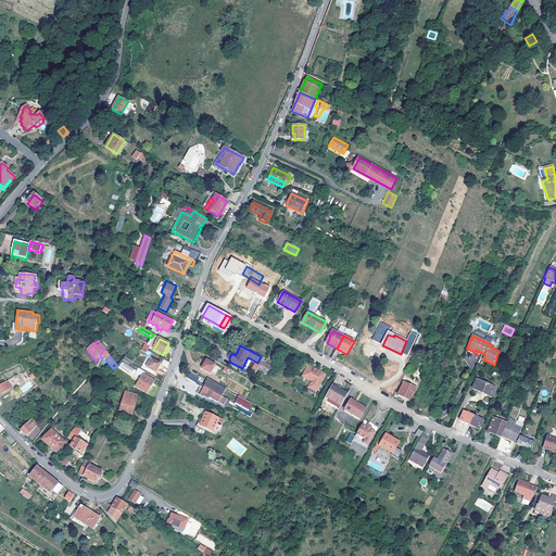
[(151,359),(147,369),(155,374),(160,365),(151,359)]
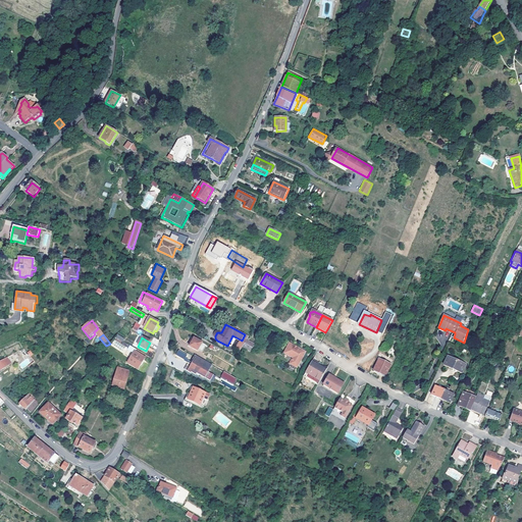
[(190,347),(197,352),(198,350),(202,343),(194,338),(191,344),(190,347)]
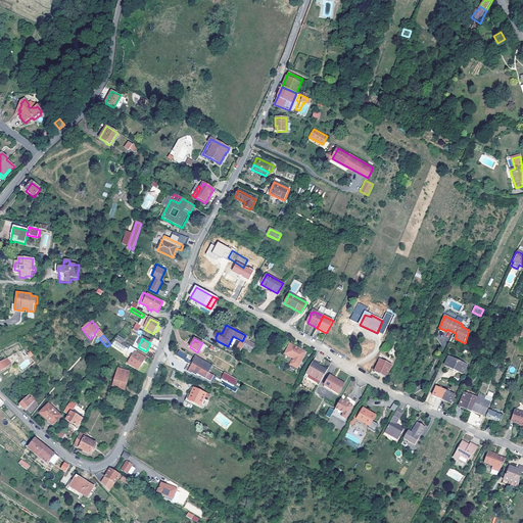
[(247,341),(243,347),(250,351),(254,345),(247,341)]
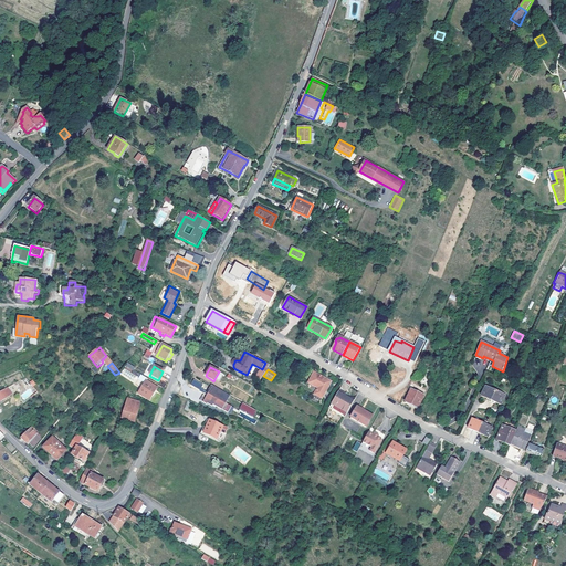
[(318,388),(314,395),(321,399),(331,381),(314,373),(308,383),(318,388)]
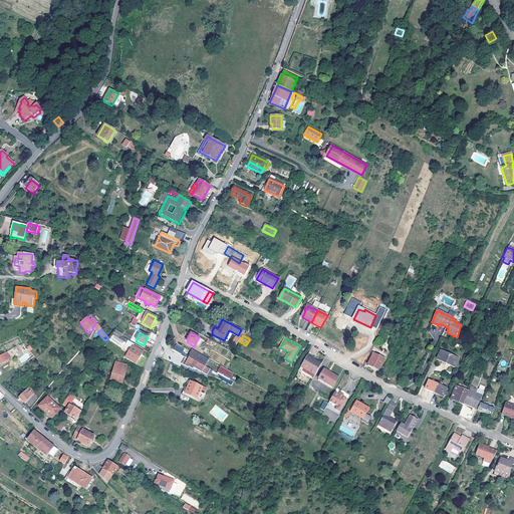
[(176,344),(173,349),(182,353),(184,348),(176,344)]
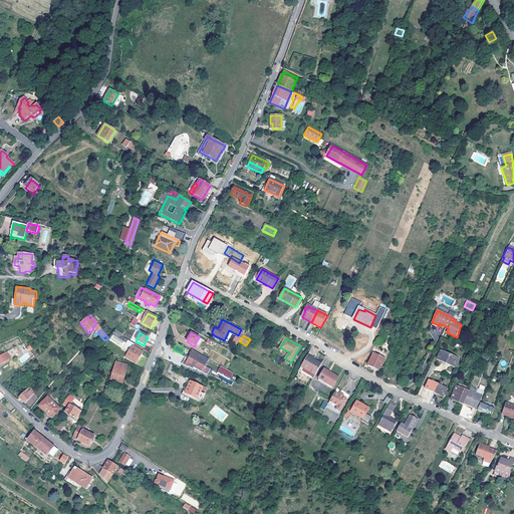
[(143,352),(133,346),(132,348),(125,358),(141,367),(144,362),(139,359),(143,352)]
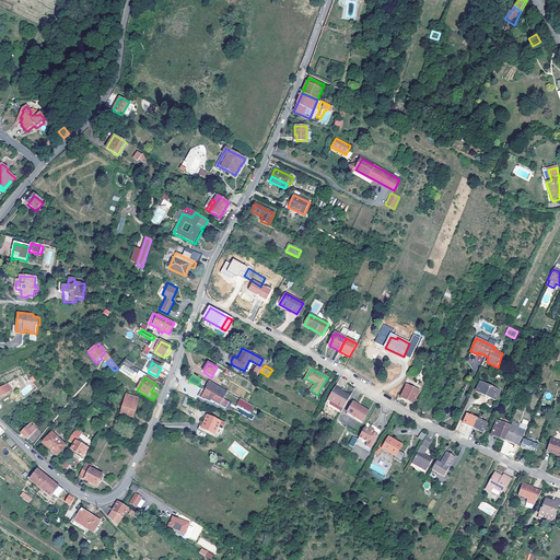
[(228,392),(209,382),(205,389),(206,389),(205,392),(202,389),(198,397),(205,401),(206,400),(210,403),(211,401),(222,407),(225,400),(224,399),(228,392)]
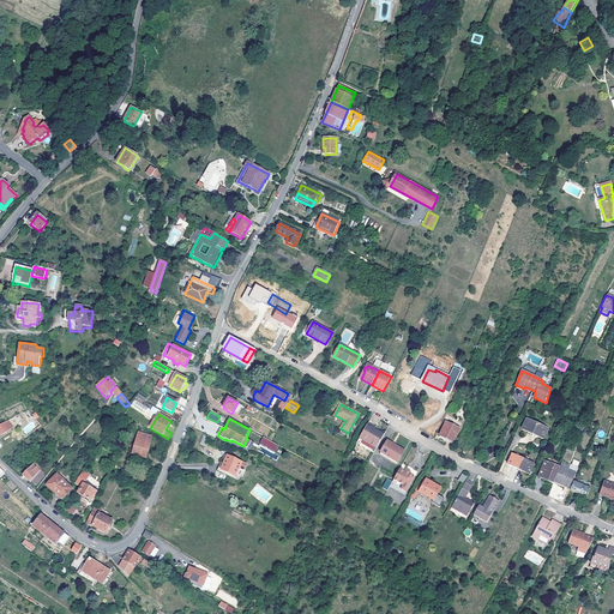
[(528,433),(533,434),(537,425),(527,420),(522,429),(528,433)]
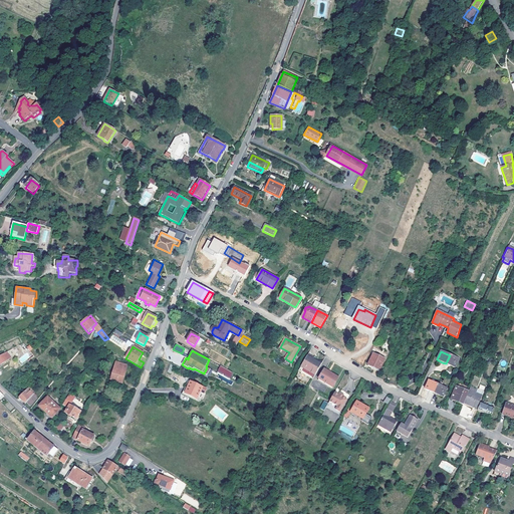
[(0,365),(11,358),(7,352),(0,356),(0,365)]
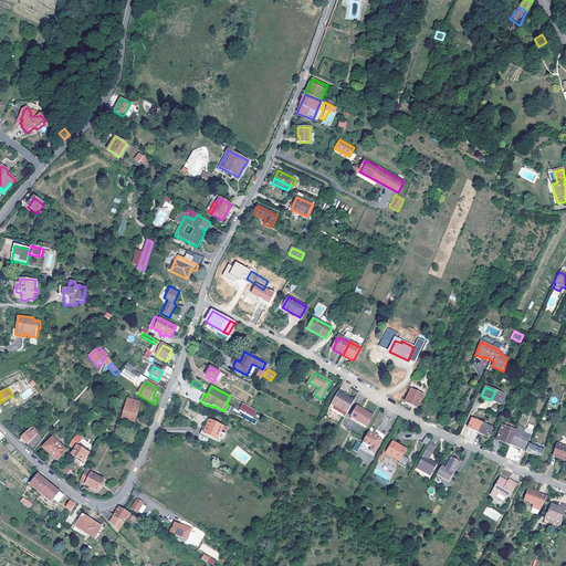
[(332,404),(347,413),(353,402),(344,397),(346,394),(339,390),(332,404)]
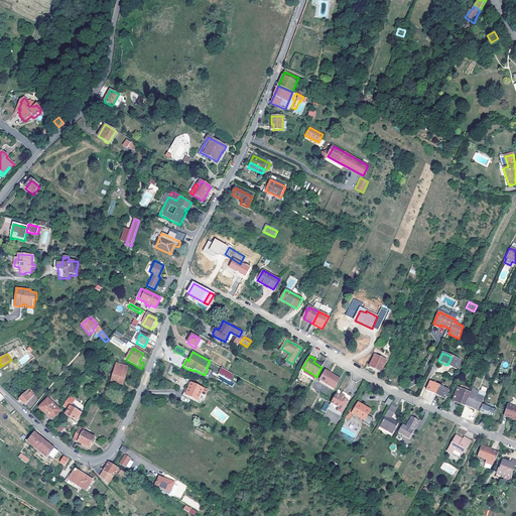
[(386,361),(375,356),(370,367),(381,372),(386,361)]
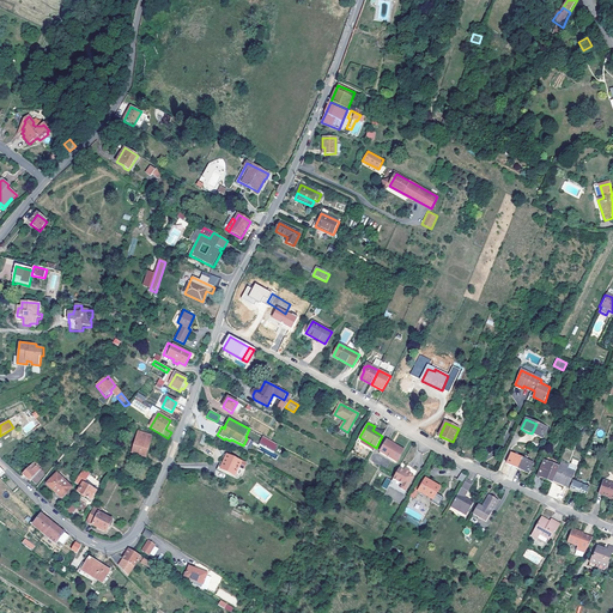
[(532,434),(536,436),(542,438),(547,429),(536,424),(532,434)]
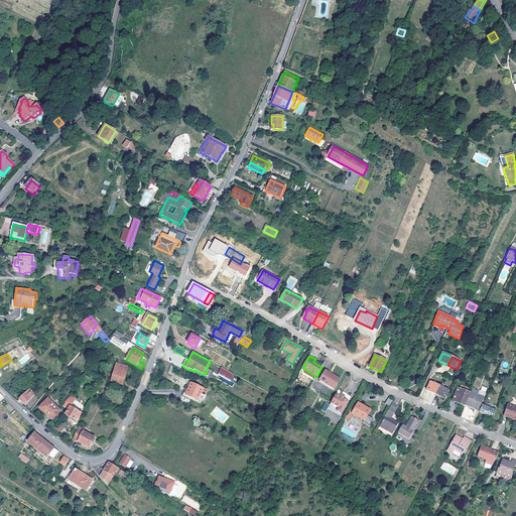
[(487,363),(478,360),(475,367),(485,371),(487,363)]
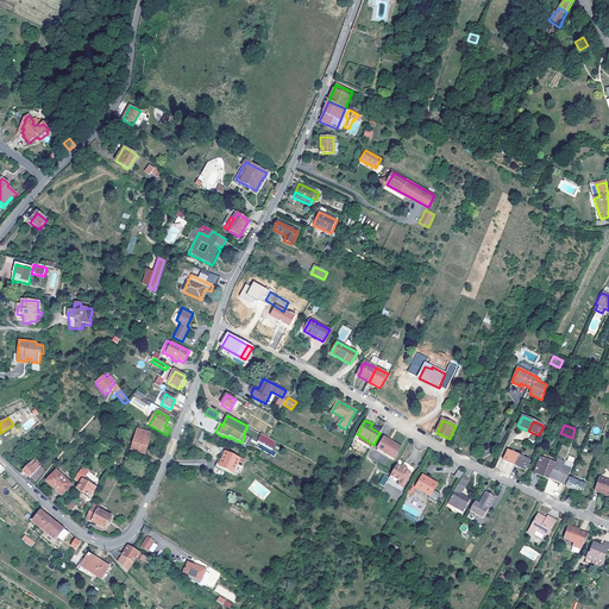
[(151,434),(137,431),(131,451),(145,456),(151,434)]
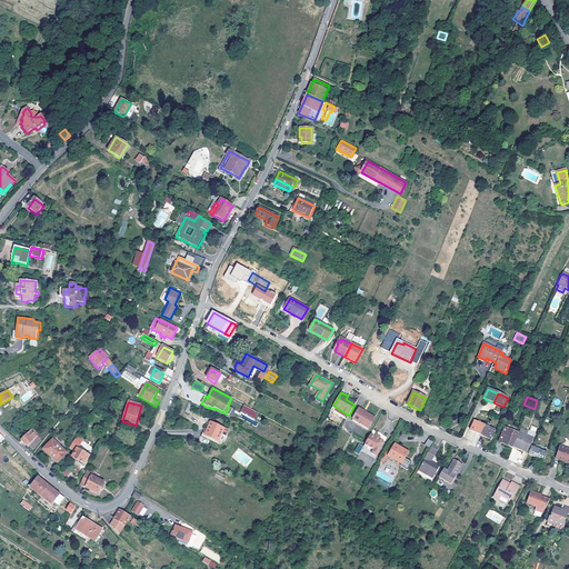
[(243,405),(240,411),(255,419),(258,412),(243,405)]
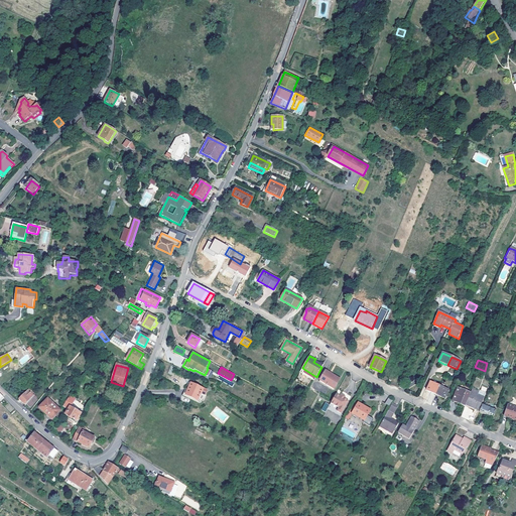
[(299,373),(313,381),(316,377),(302,368),(299,373)]
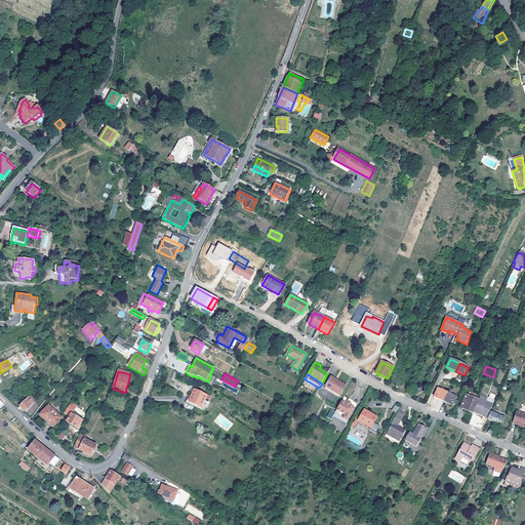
[(346,386),(331,377),(325,388),(339,396),(346,386)]
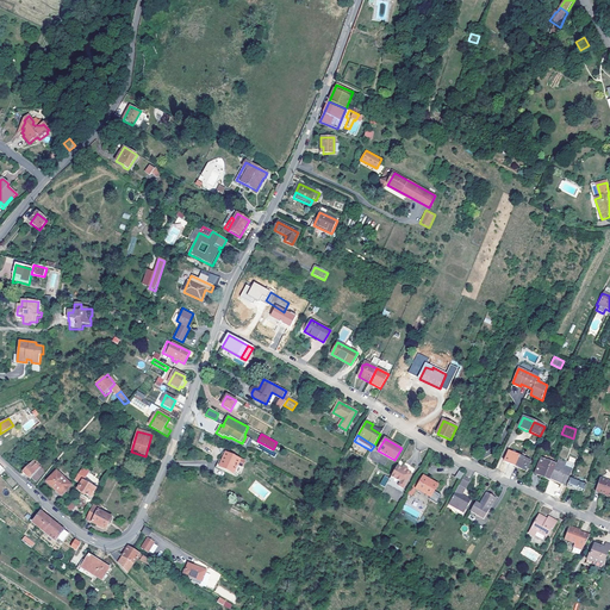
[(515,466),(520,456),(509,452),(504,461),(515,466)]
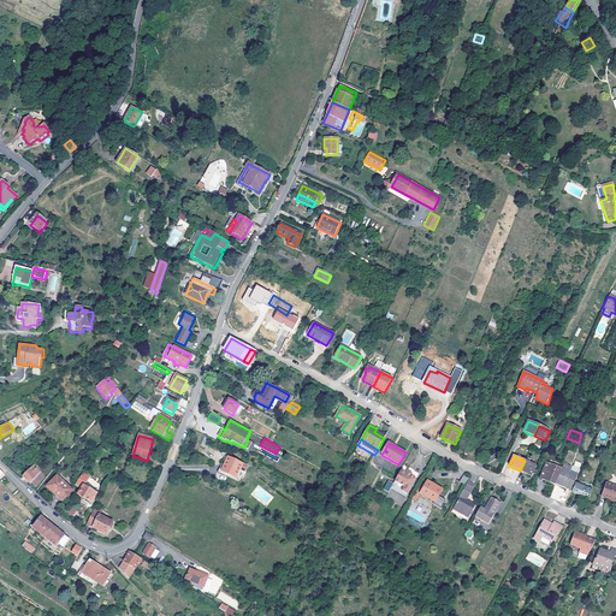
[(218,474),(235,481),(235,483),(237,483),(238,483),(240,483),(241,481),(244,473),(240,471),(236,479),(221,472),(227,458),(225,457),(218,474)]
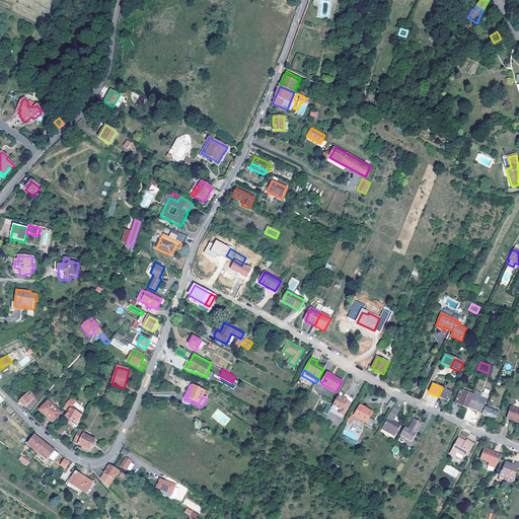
[(208,393),(192,386),(187,397),(199,403),(202,396),(206,398),(208,393)]
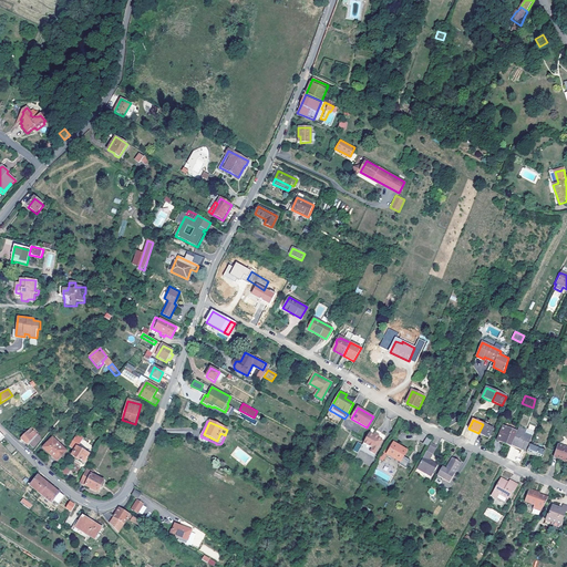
[(493,429),(483,424),(478,433),(488,439),(493,429)]
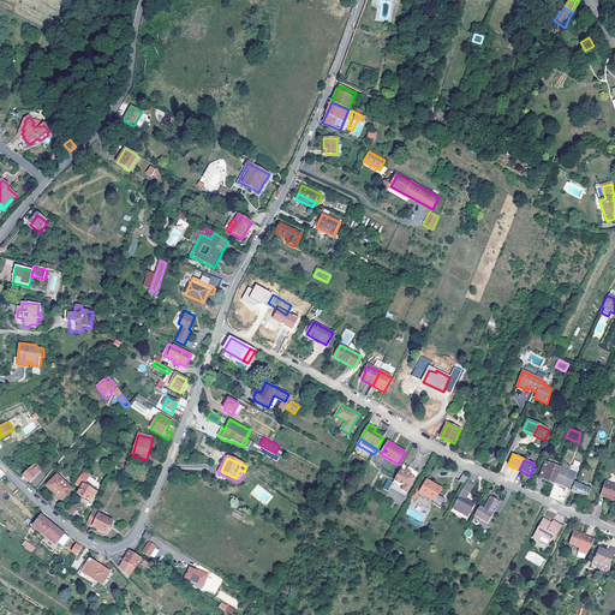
[(36,463),(22,477),(25,479),(30,484),(31,482),(36,487),(45,477),(41,473),(45,470),(36,463)]
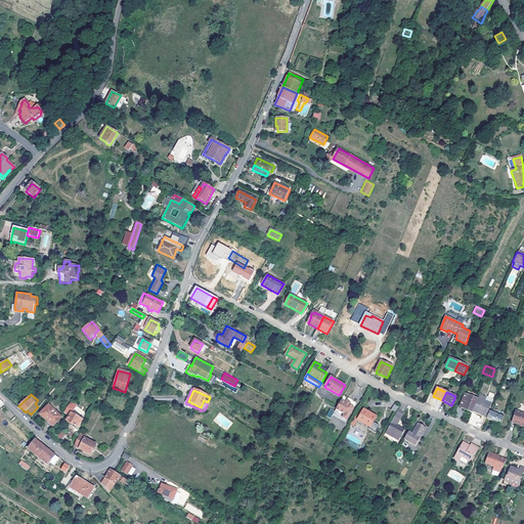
[(473,411),(477,399),(465,394),(461,405),(469,408),(468,410),(472,412),(473,411)]
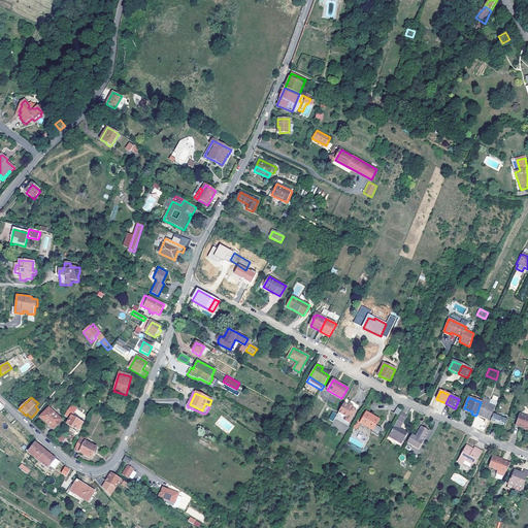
[(495,407),(482,401),(481,402),(476,415),(486,419),(489,411),(493,414),(495,407)]
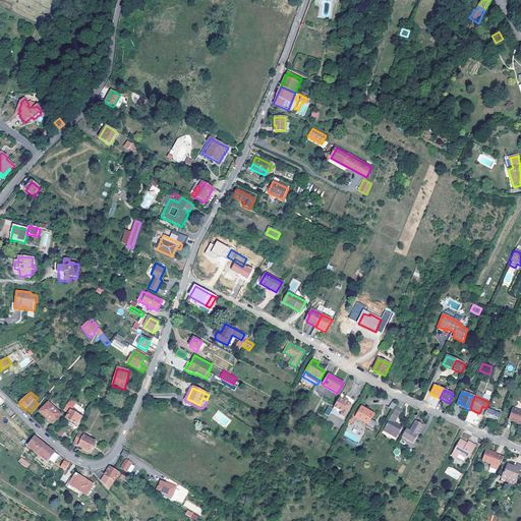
[(349,401),(345,398),(344,400),(340,398),(334,409),(333,410),(345,417),(352,405),(348,403),(349,401)]
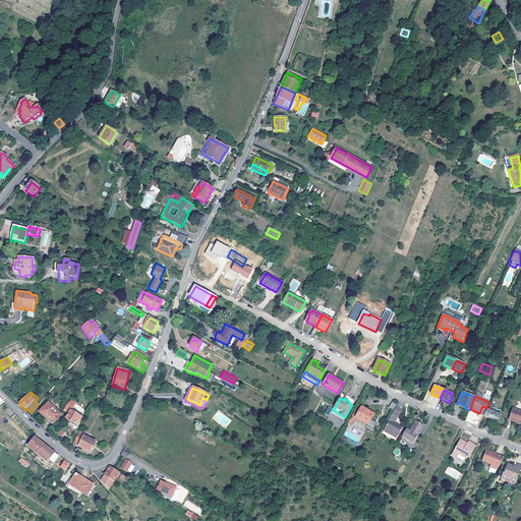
[(48,403),(40,413),(53,424),(61,415),(48,403)]
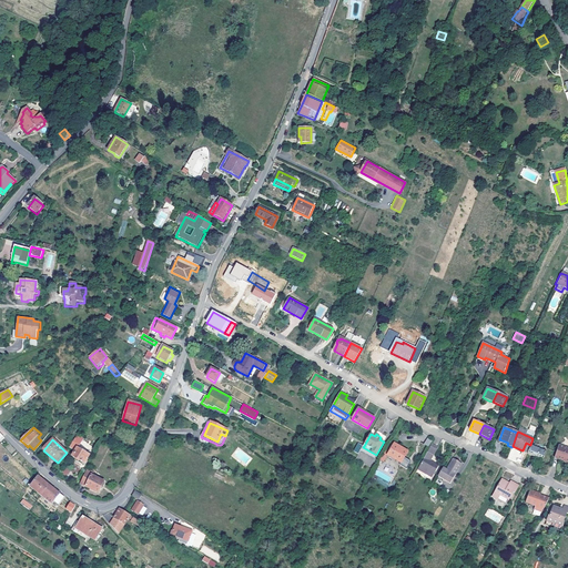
[(80,443),(74,439),(69,448),(75,452),(73,456),(84,463),(90,454),(79,447),(80,443)]
